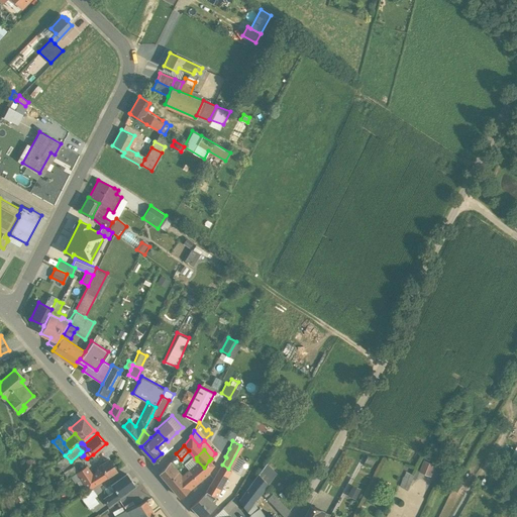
[(176,453),(160,472),(179,495),(207,472),(204,468),(197,460),(188,469),(181,459),(176,453)]
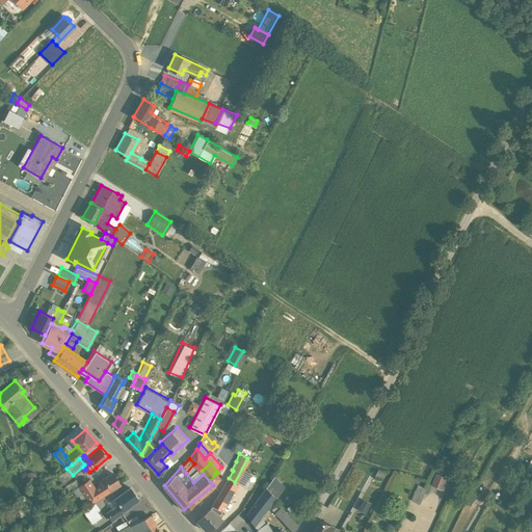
[(67,469),(57,474),(64,482),(73,475),(67,469)]
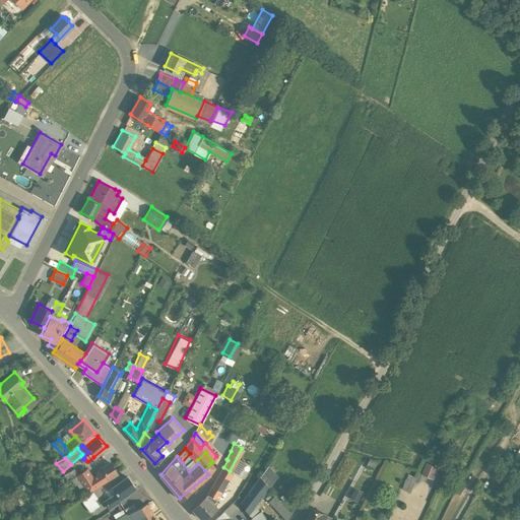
[(99,472),(91,476),(90,475),(82,480),(84,484),(88,491),(117,472),(110,461),(109,462),(98,469),(99,472)]
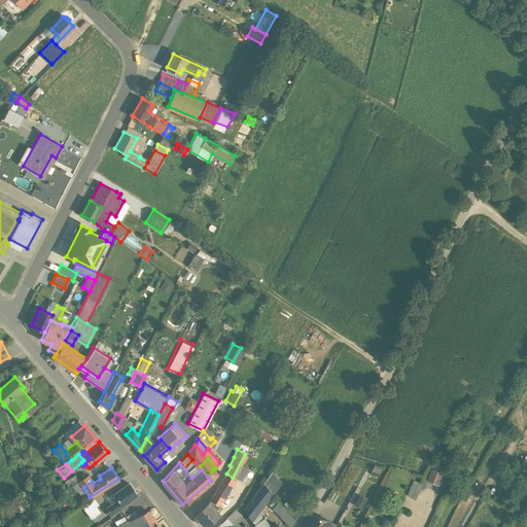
[(213,469),(208,477),(211,481),(217,472),(213,469)]
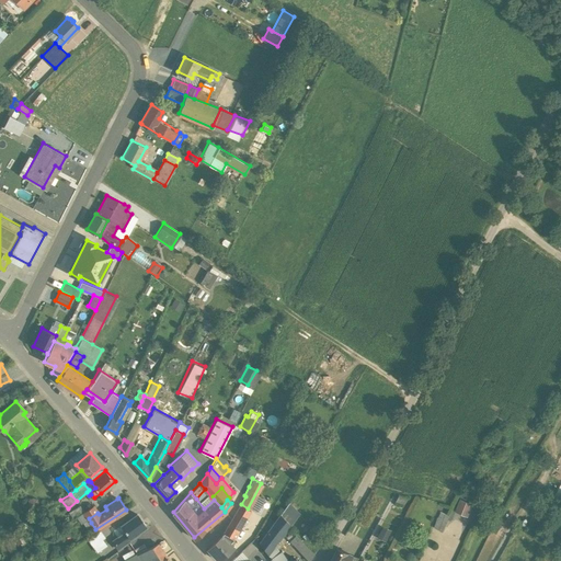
[(472,505),(461,501),(456,511),(468,516),(472,505)]
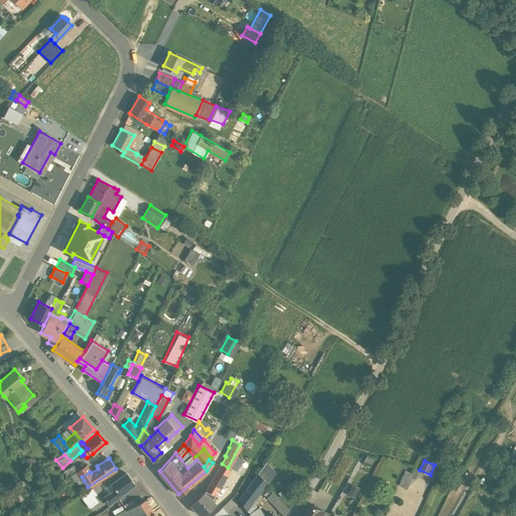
[(220,463),(205,489),(215,494),(230,469),(228,468),(222,464),(220,463)]
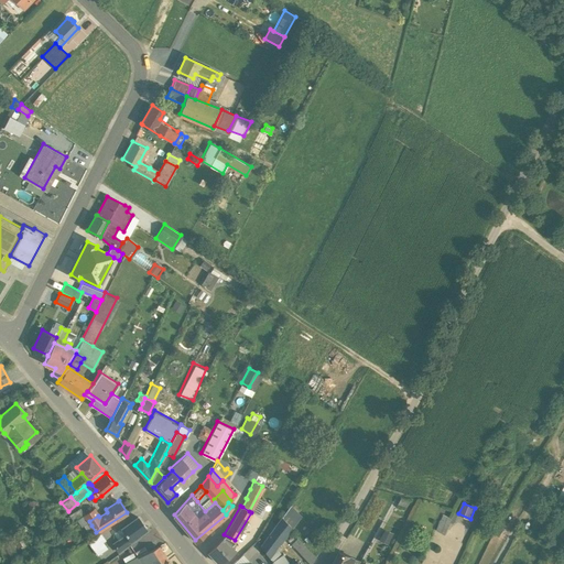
[(80,507),(71,513),(75,520),(79,517),(85,512),(80,507)]
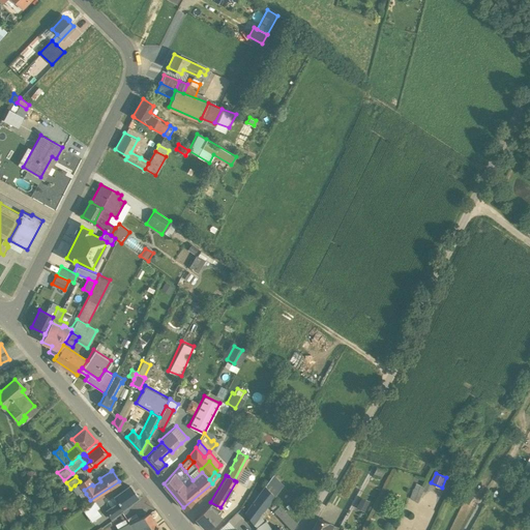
[(80,481),(75,486),(82,497),(86,494),(84,490),(92,484),(88,476),(80,481)]
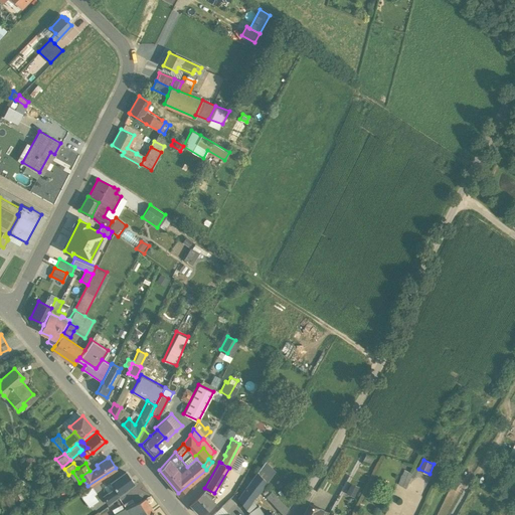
[(262,465),(237,497),(244,507),(247,504),(271,475),(262,465)]
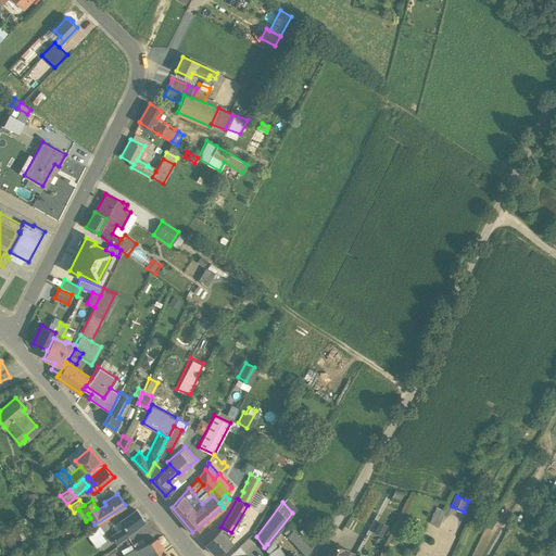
[(442,510),(438,507),(436,513),(434,513),(430,523),(439,528),(443,517),(440,516),(442,510)]
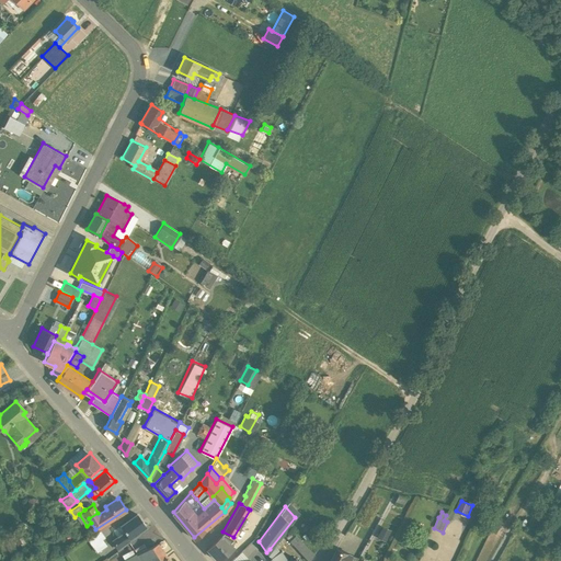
[(137,513),(121,524),(125,530),(130,538),(138,534),(136,531),(145,525),(137,513)]
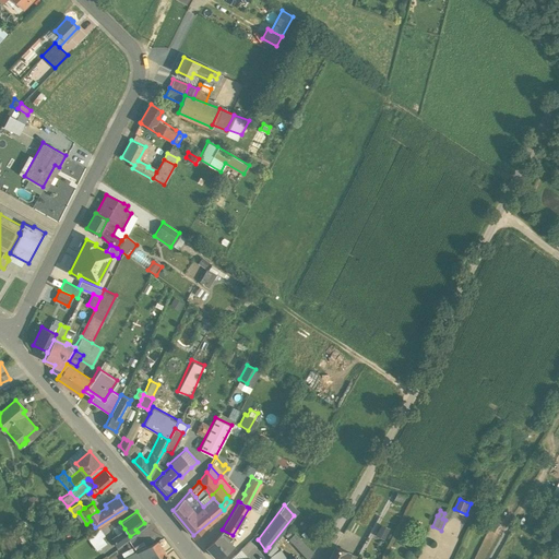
[(496,522),(490,530),(495,532),(499,525),(496,522)]
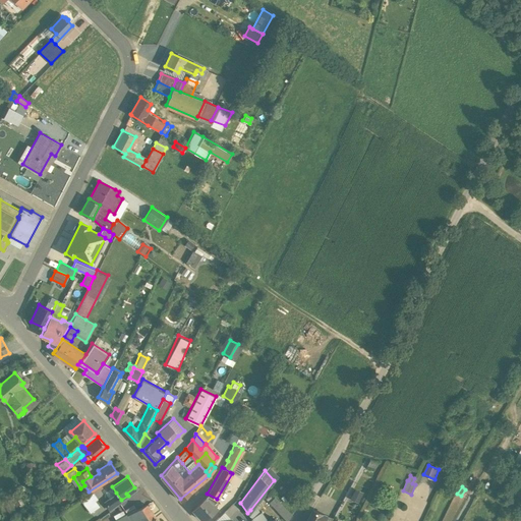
[(361,491),(353,487),(349,497),(357,501),(361,491)]
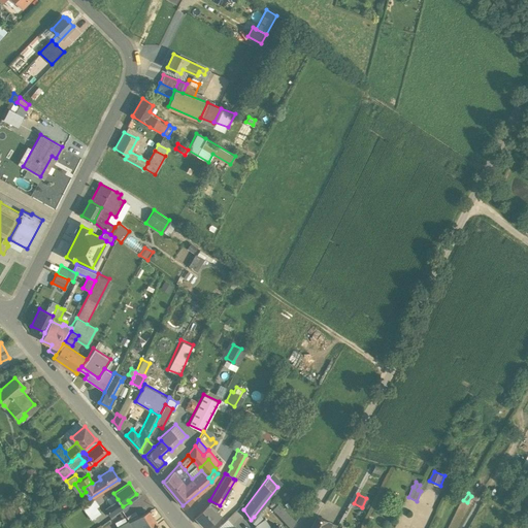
[(91,499),(83,505),(87,512),(95,505),(91,499)]
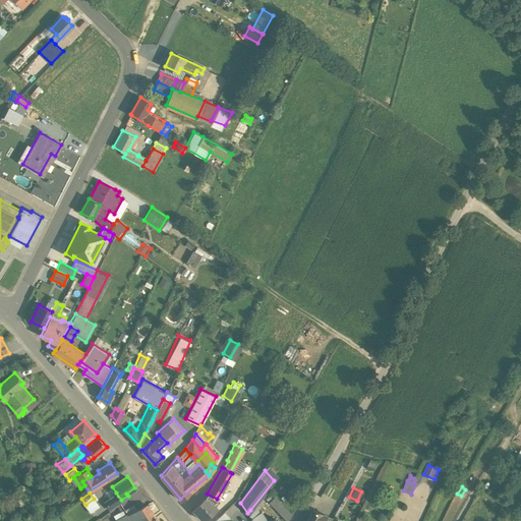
[(121,500),(116,493),(109,497),(114,505),(121,500)]
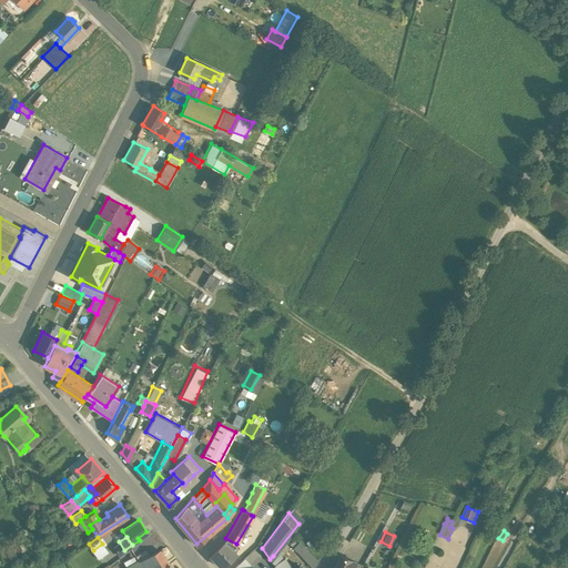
[(225,538),(209,554),(222,567),(236,554),(232,548),(236,544),(225,538)]
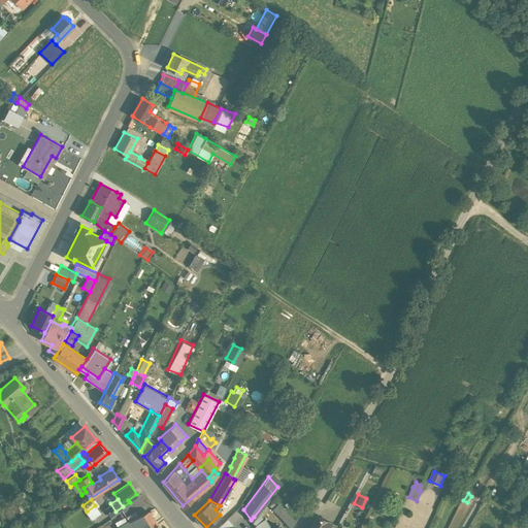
[(284,512),(276,503),(271,508),(279,516),(284,512)]
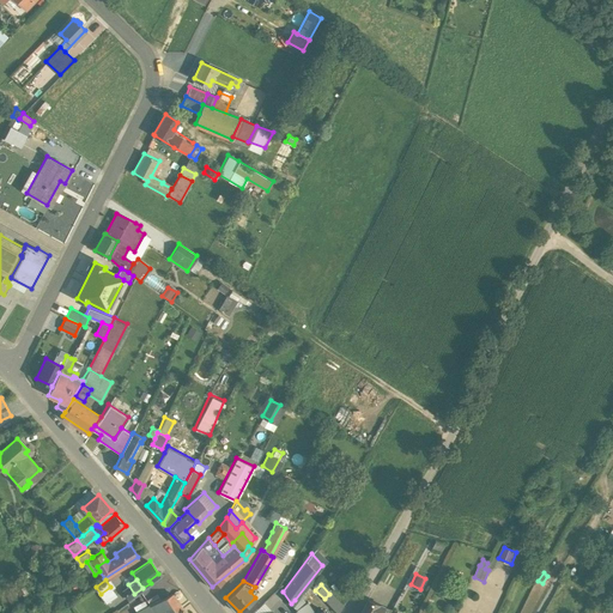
[(110,587),(101,594),(105,601),(116,594),(110,587)]
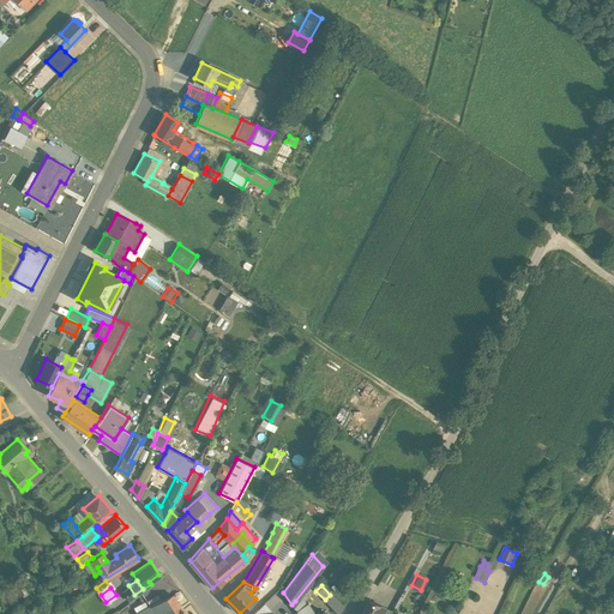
[(172,594),(161,600),(166,608),(178,602),(172,594)]
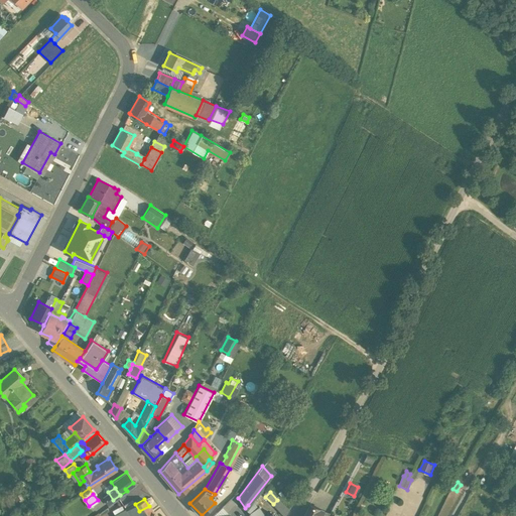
[(278,499),(277,500),(273,504),(284,515),(290,510),(278,499)]
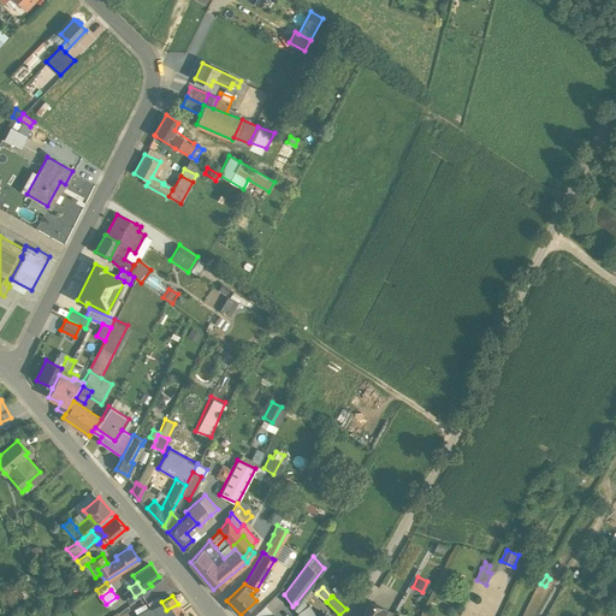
[(161,602),(138,615),(137,615),(155,615),(161,614),(166,610),(161,602)]
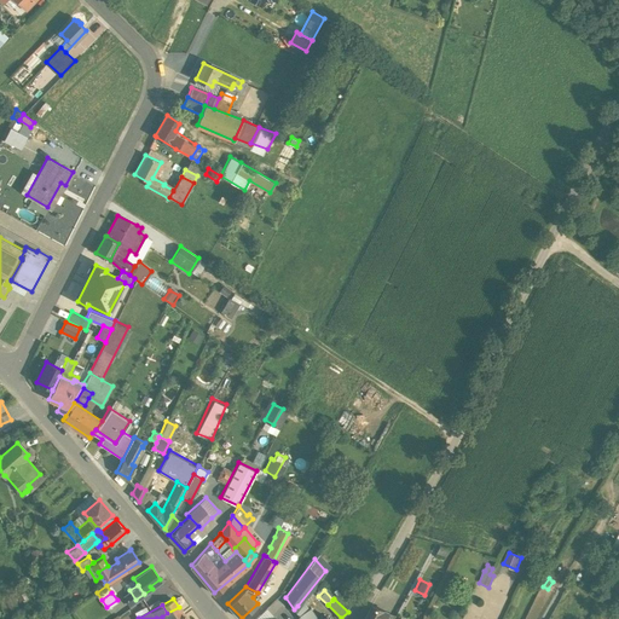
[(370,605),(362,618),(370,618),(371,618),(370,617),(372,612),(371,611),(374,606),(370,605)]
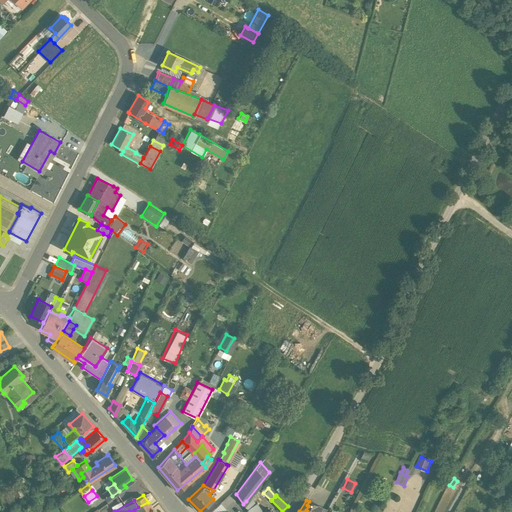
[(252,509),(246,501),(243,504),(248,511),(252,509)]
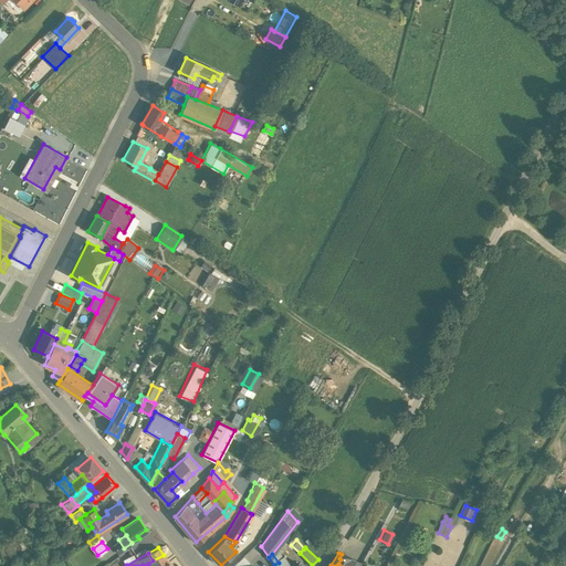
[(170,565),(164,555),(153,561),(148,564),(149,565),(170,565)]
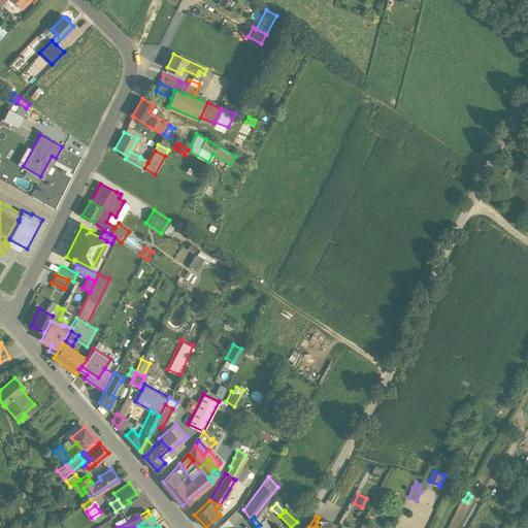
[(326,527),(329,521),(322,518),(319,522),(318,522),(316,526),(317,527),(319,527),(326,527)]
